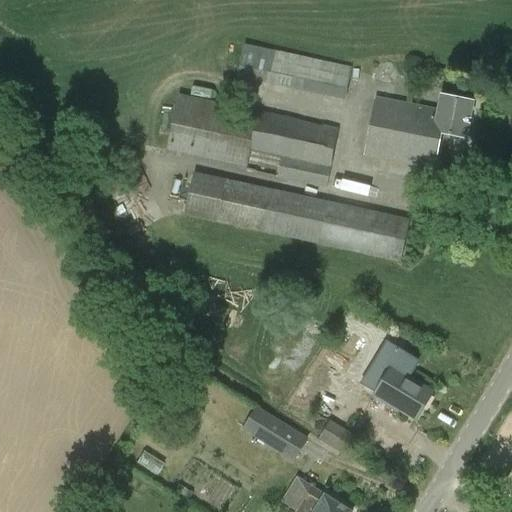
[(244,44),(237,77),(345,100),(352,67),(244,44)]
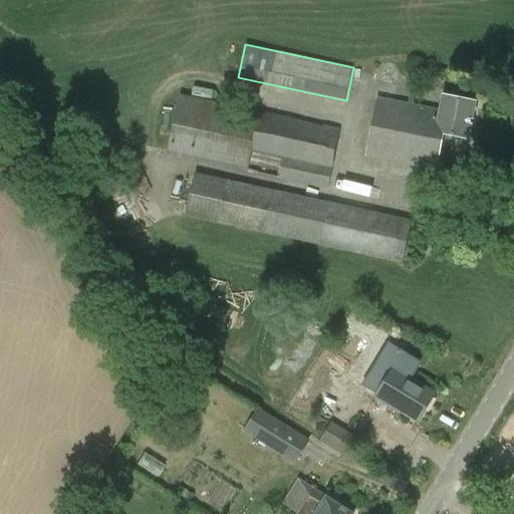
[(340,130),(178,94),(166,154),(327,190),(340,130)]
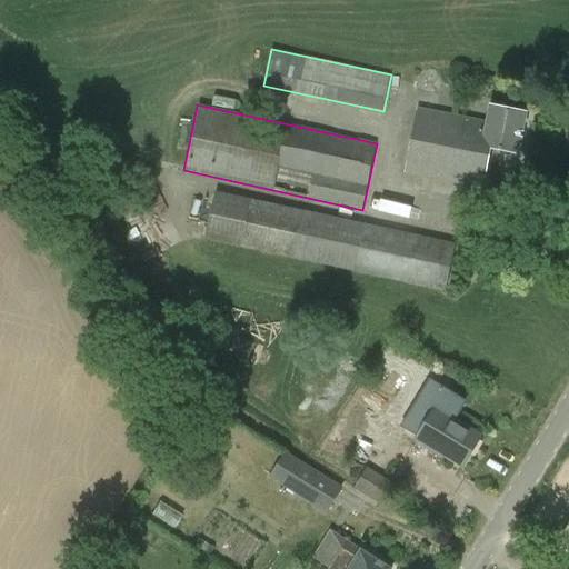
[(417,108),(403,172),(483,188),(491,150),(517,155),(525,113),(490,107),(488,121),(417,108)]
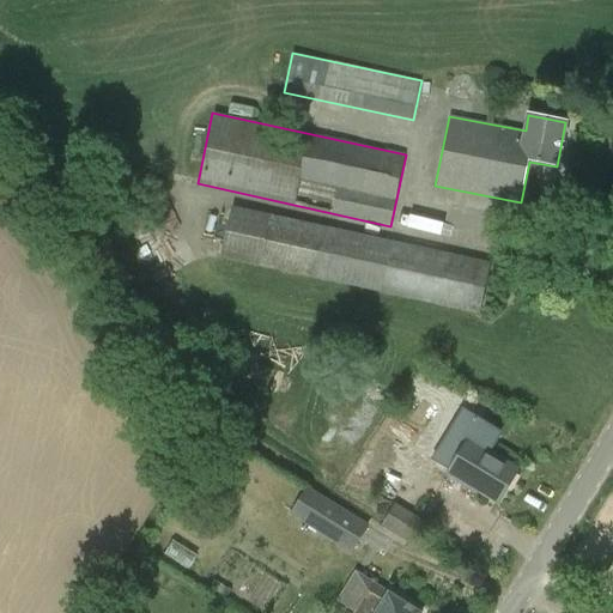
[(220,260),(480,315),(490,262),(234,207),(220,260)]
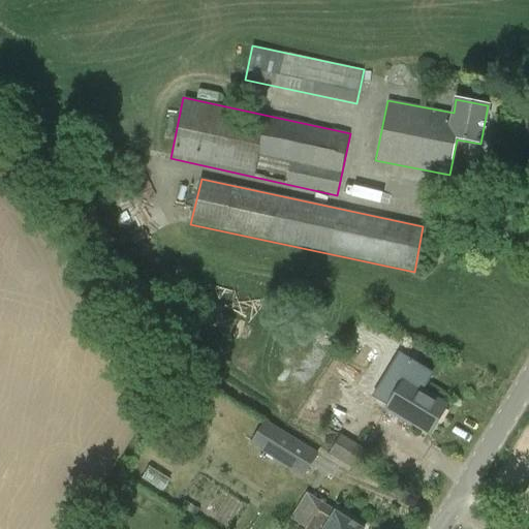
[(188,317),(229,336),(237,320),(195,302),(188,317)]
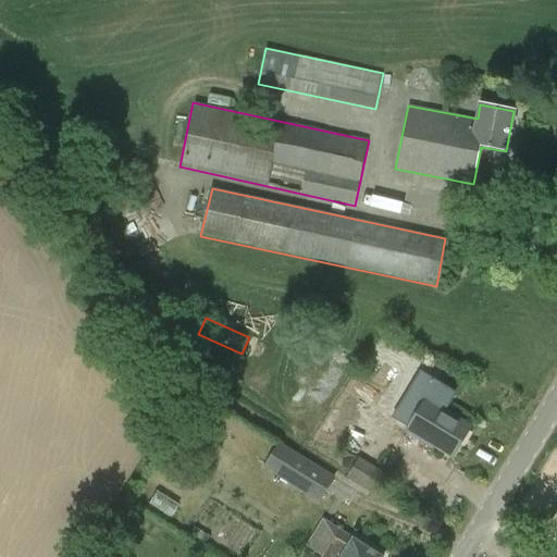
[(428,400),(409,431),(454,458),(472,428),(428,400)]
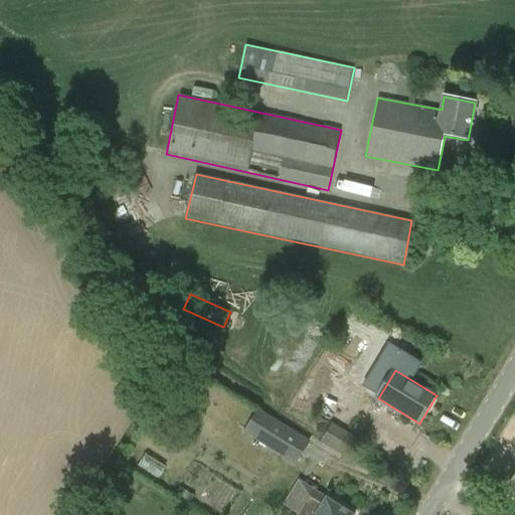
[(279,449),(298,460),(309,443),(272,420),(262,436),(280,447),(279,449)]
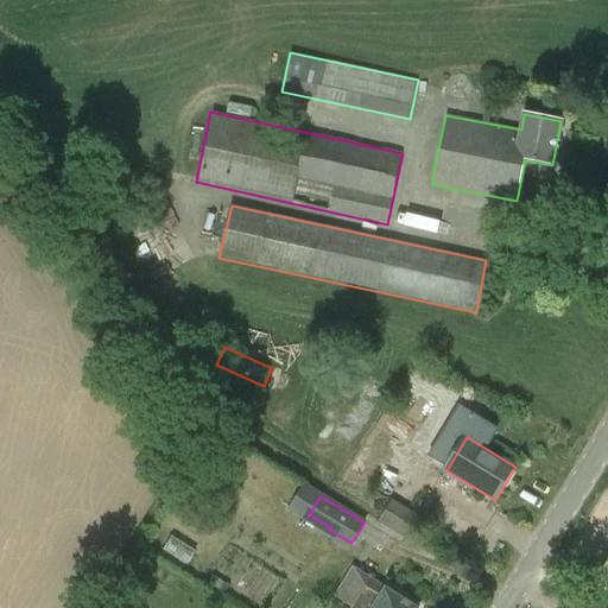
[(409,539),(412,534),(422,519),(391,500),(379,521),(388,527),(409,539)]
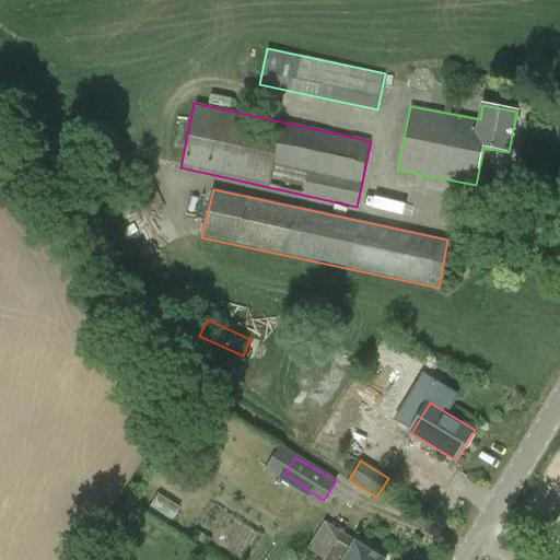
[(336,540),(325,558),(323,559),(383,559),(354,543),(350,549),(336,540)]
